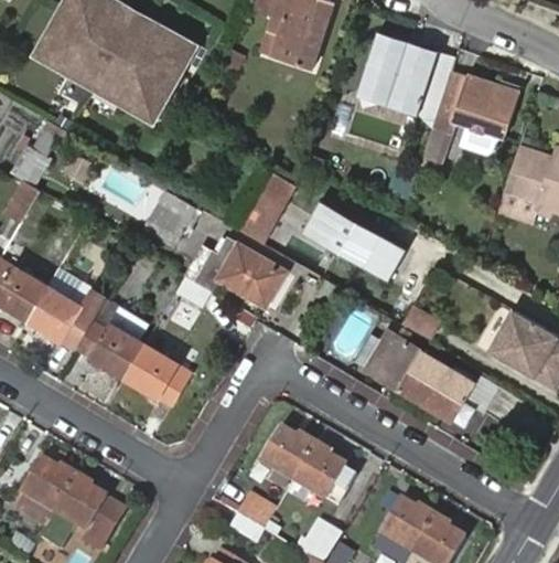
[(60,0),(31,51),(151,120),(196,42),(135,7),(124,0),(60,0)]
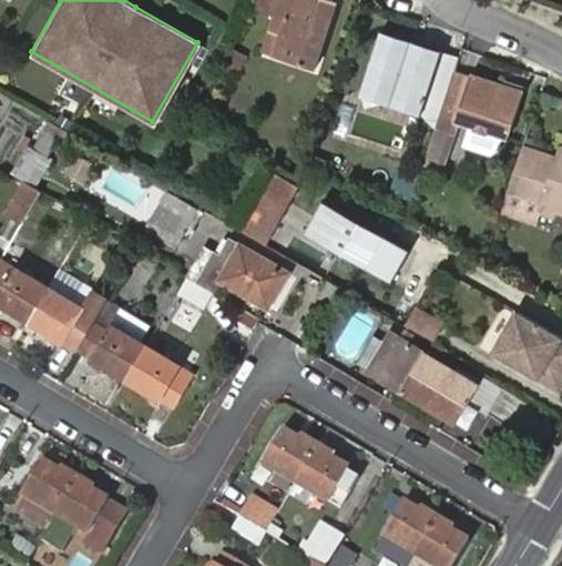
[(274,0),(268,17),(284,21),(278,38),(271,57),(312,72),(336,4),(323,0),(274,0)]
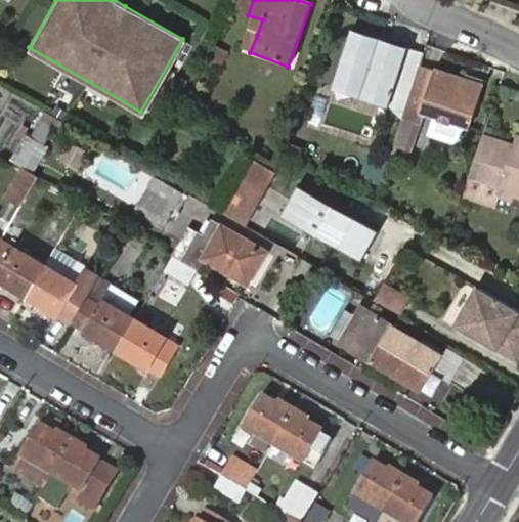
[(262,19),(248,15),(243,30),(257,35),(262,19)]
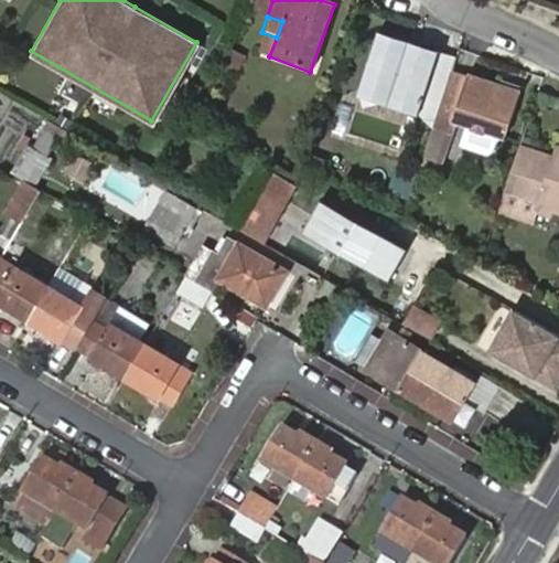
[(418,110),(421,102),(422,98),(433,65),(452,72),(455,59),(376,32),(364,70),(357,88),(382,91),(379,109),(380,116),(412,127),(418,110)]
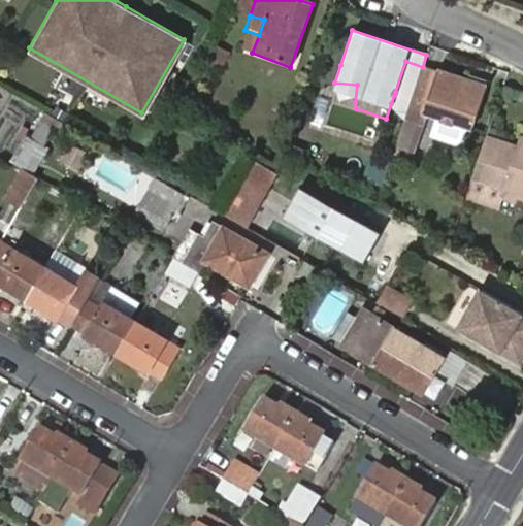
[(412,100),(423,67),(405,61),(395,92),(394,95),(412,101),(412,100)]
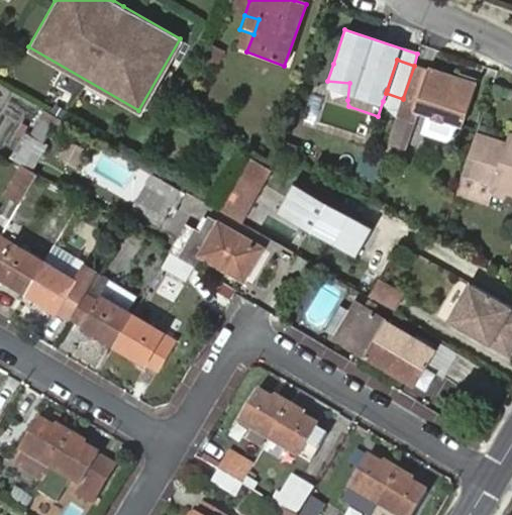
[(476,88),(414,66),(403,98),(463,128),(476,88)]
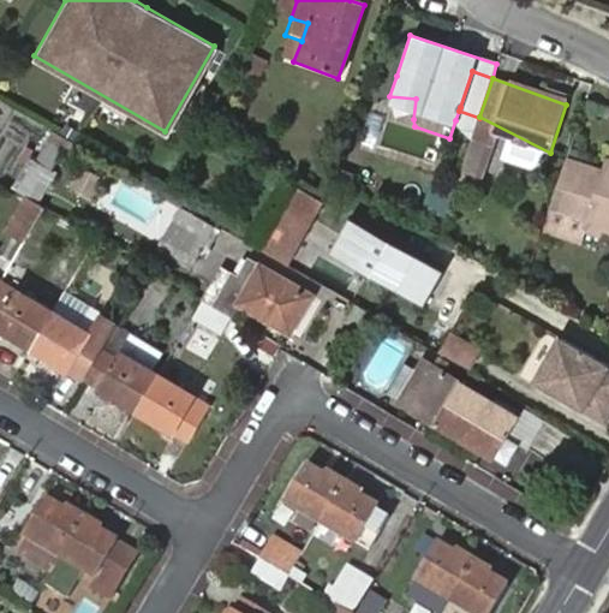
[(416,99),(389,96),(387,115),(413,119),(416,99)]
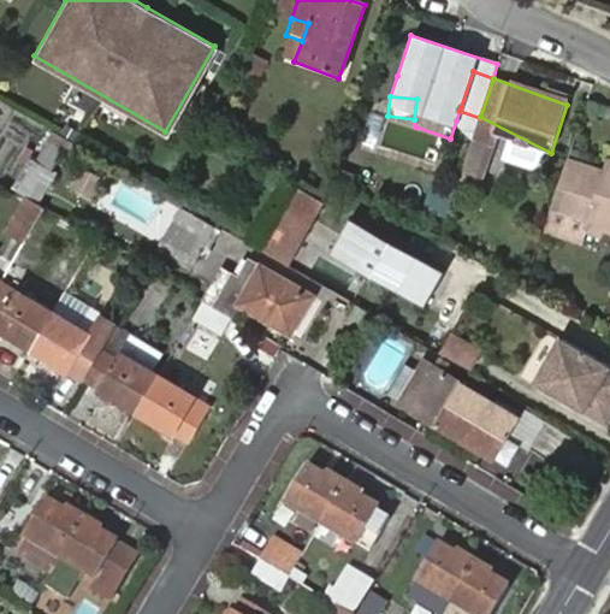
[(477,128),(480,118),(460,111),(456,120),(477,128)]
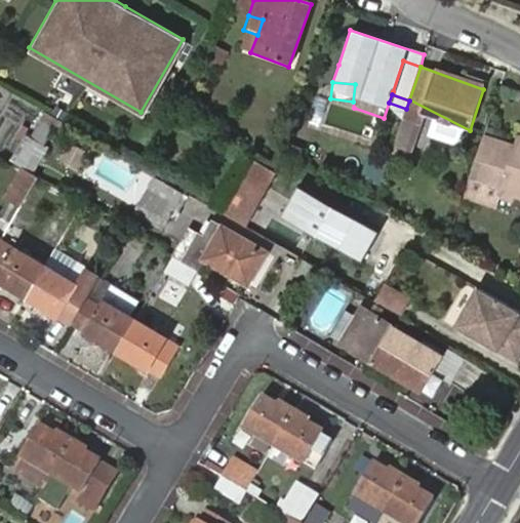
[(406,109),(401,124),(416,130),(422,118),(441,124),(464,131),(469,133),(470,130),(409,99),(409,101),(406,109)]
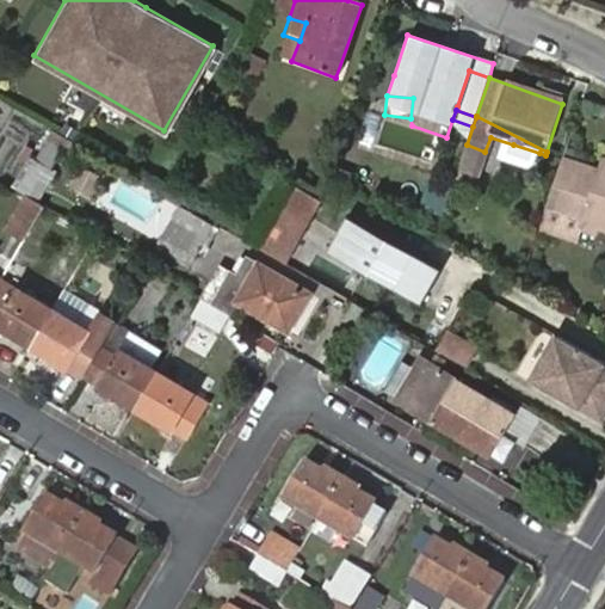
[(49,133),(28,167),(34,172),(43,158),(49,162),(63,141),(49,133)]
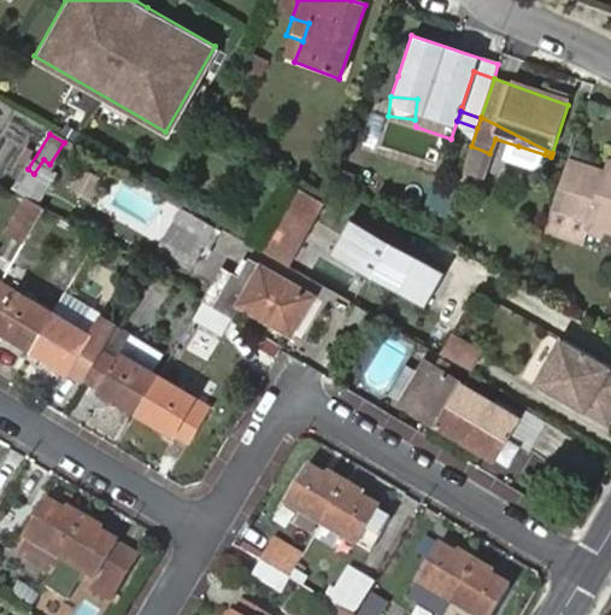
[(545,154),(518,146),(510,169),(532,176),(539,171),(545,154)]
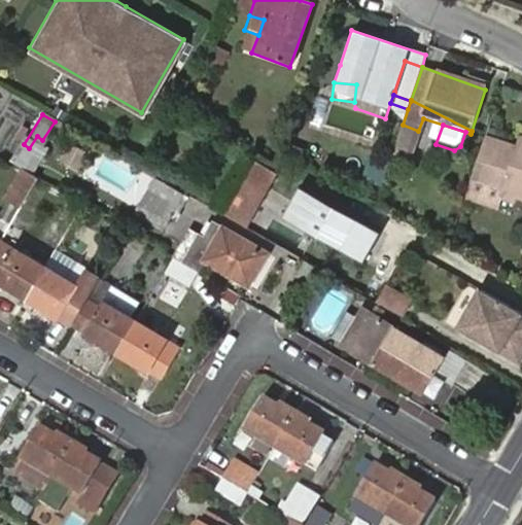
[(483,144),(471,180),(494,188),(490,199),(513,207),(515,201),(521,203),(521,146),(519,145),(516,154),(483,144)]
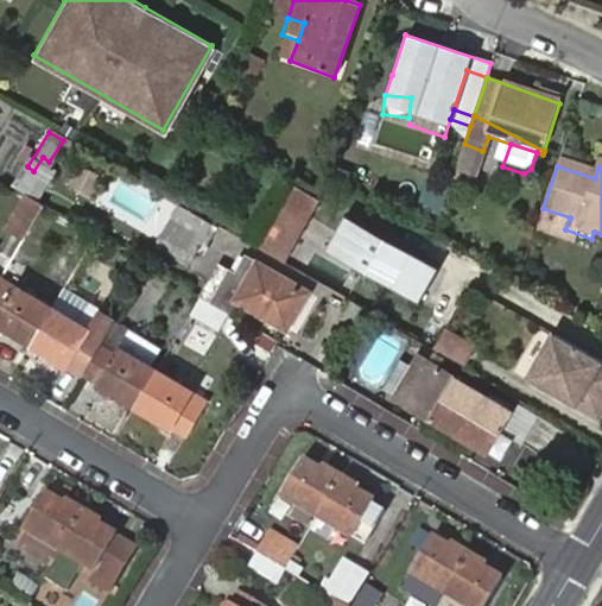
[(285,265),(321,203),(293,187),(259,250),(285,265)]
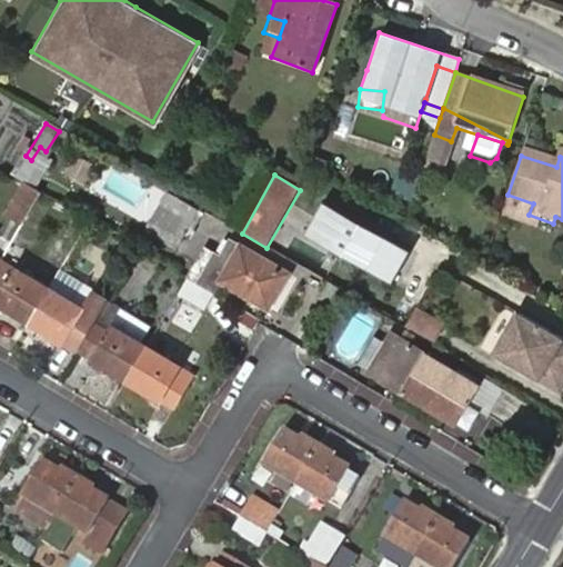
[(34,194),(17,183),(0,212),(18,224),(34,194)]
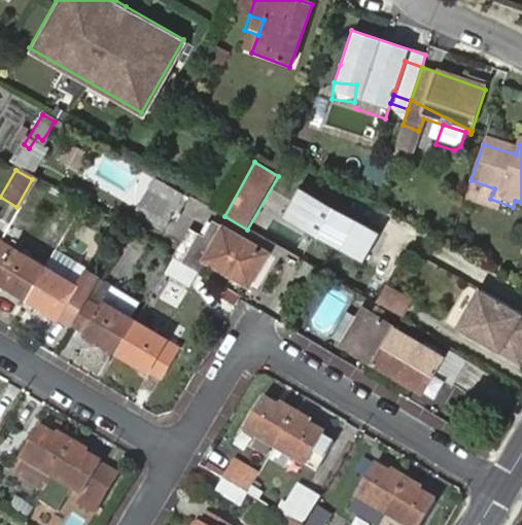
[(160,226),(181,191),(151,175),(131,211),(160,226)]
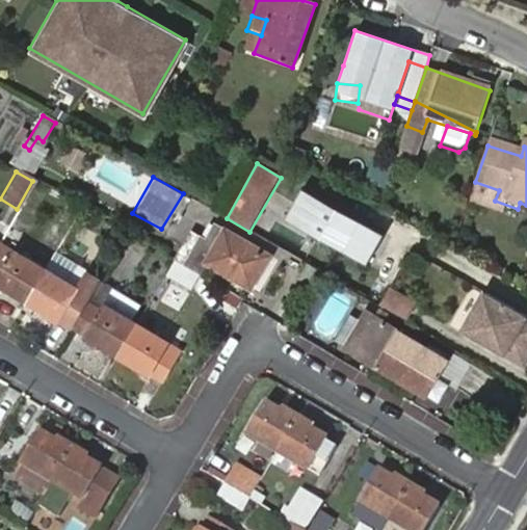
[(345,254),(363,223),(304,190),(287,220),(345,254)]
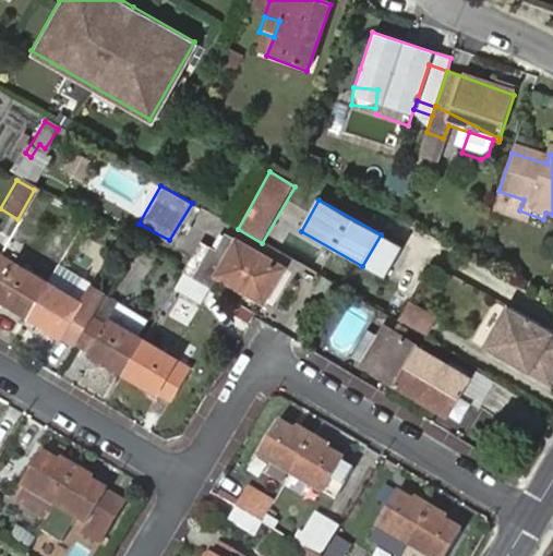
[(219,233),(212,248),(224,255),(232,241),(219,233)]
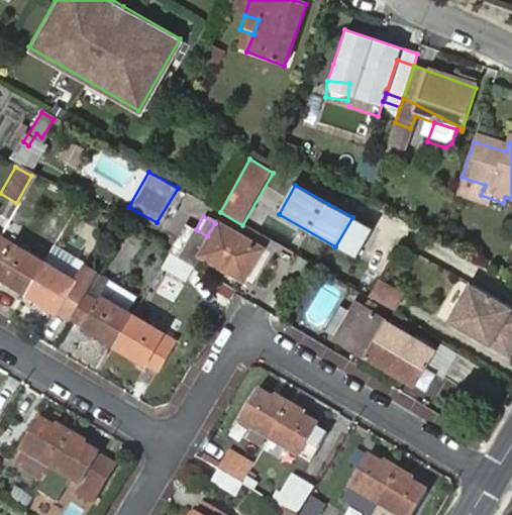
[(357,259),(374,230),(352,217),(335,246),(357,259)]
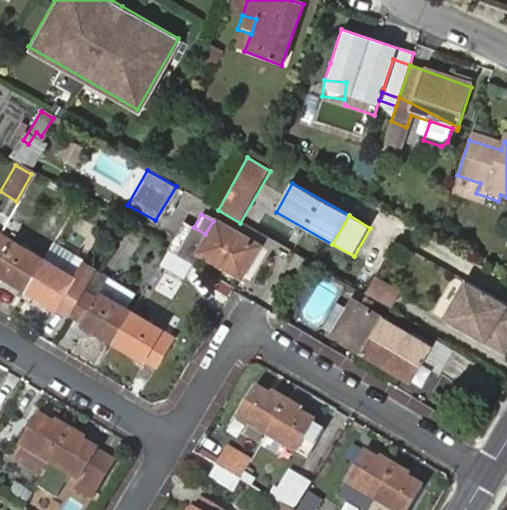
[(187,265),(190,267),(197,254),(237,278),(255,246),(213,221),(205,234),(194,227),(191,225),(187,232),(178,227),(164,251),(172,256),(187,265)]
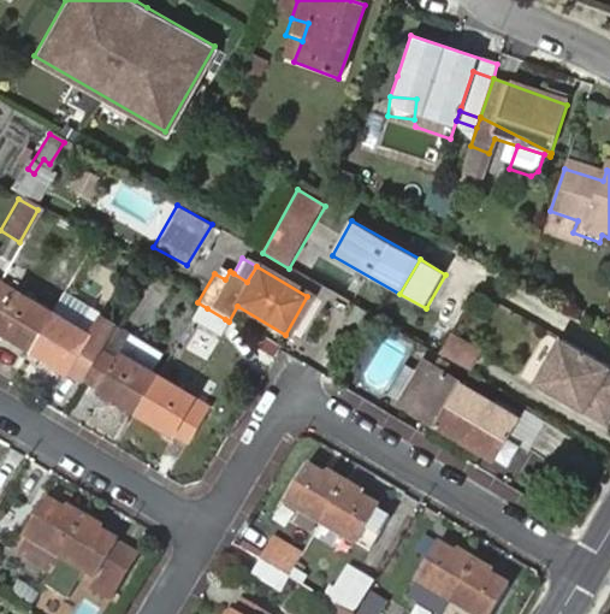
[(0,332),(22,347),(43,308),(10,289),(7,294),(0,289),(0,332)]
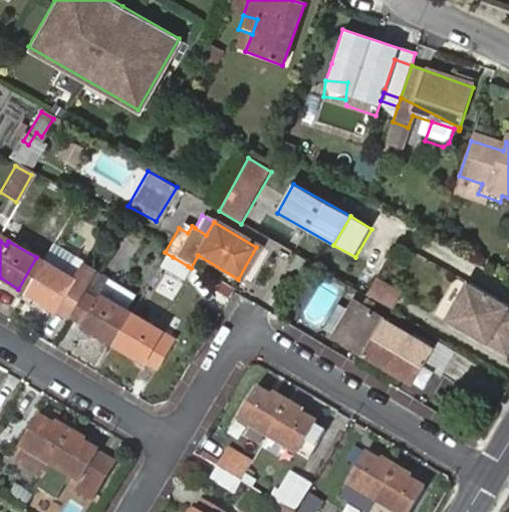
[(165,252),(164,252),(156,264),(181,279),(188,266),(173,257),(165,252)]
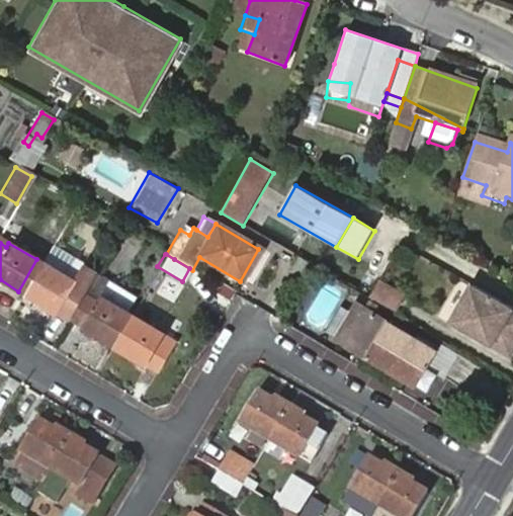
[(36,259),(18,291),(67,319),(83,291),(72,285),(74,281),(36,259)]
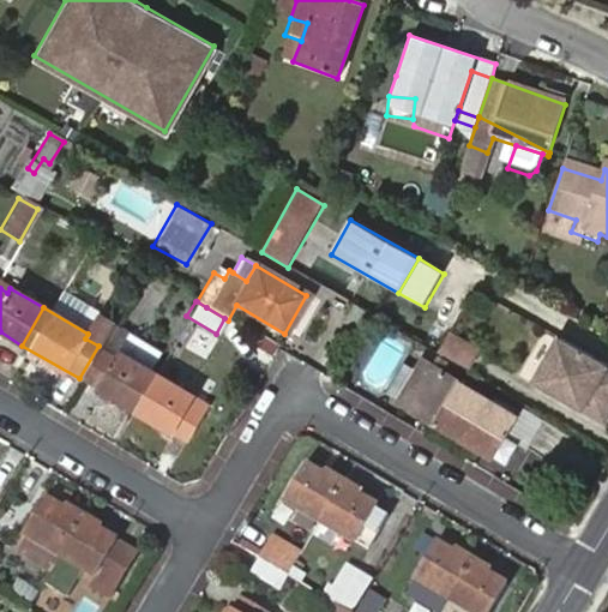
[(113,322),(98,346),(110,354),(114,349),(126,331),(113,322)]
